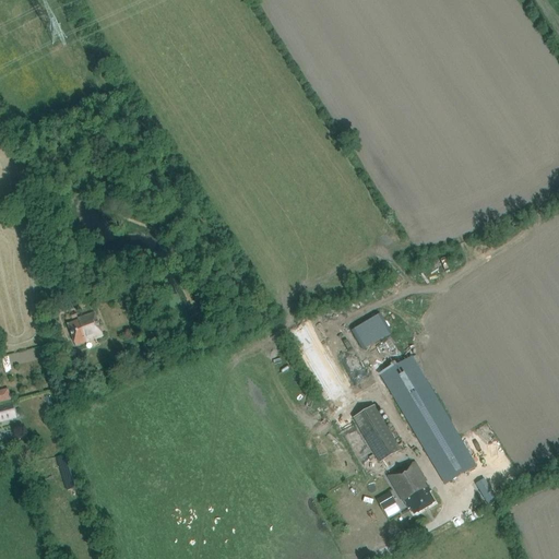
[(79,321),(69,324),(75,344),(102,335),(94,312),(78,319),(79,321)]
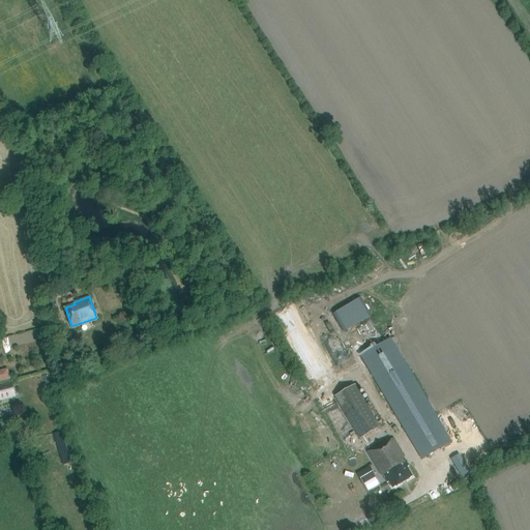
[(345,332),(373,319),(363,298),(335,312),(345,332)]
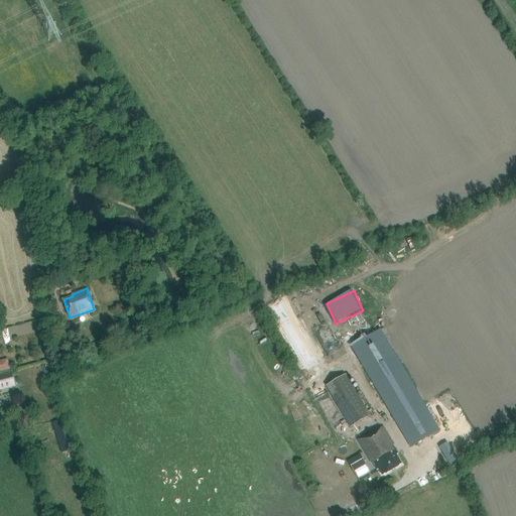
[(11,338),(45,330),(42,319),(5,329),(9,346),(12,345),(11,338)]
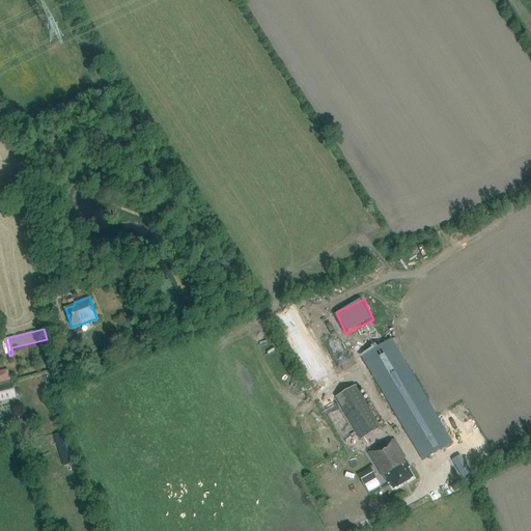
[(391,339),(362,356),(423,459),(451,442),(391,339)]
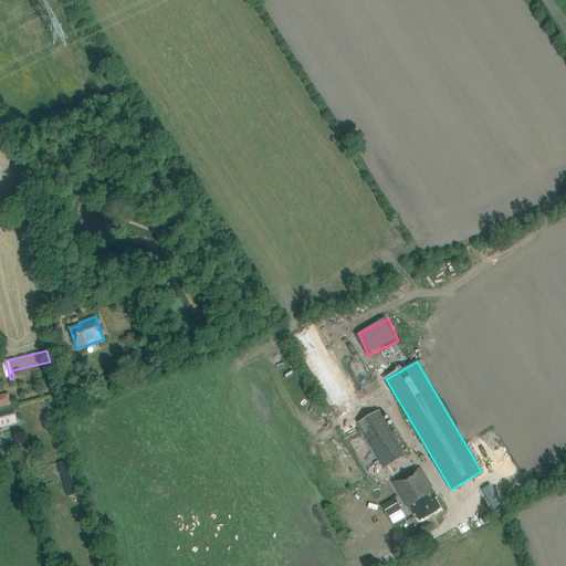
[(12,409),(0,412),(0,427),(16,422),(12,409)]
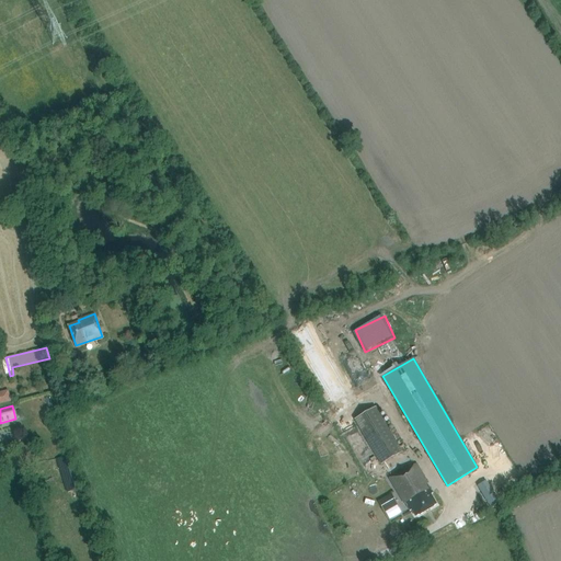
[(381,462),(402,451),(377,407),(356,419),(381,462)]
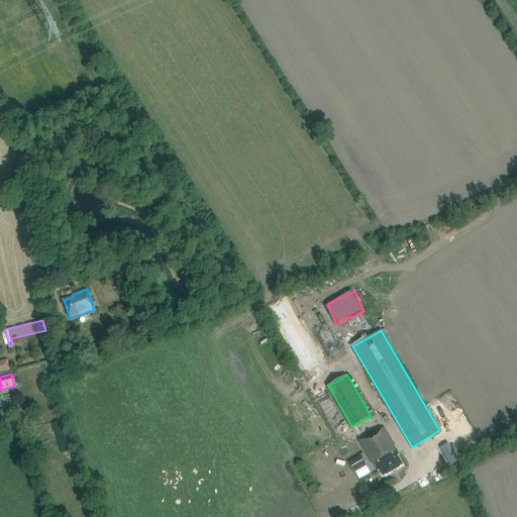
[(64,432),(60,420),(52,423),(56,435),(64,432)]
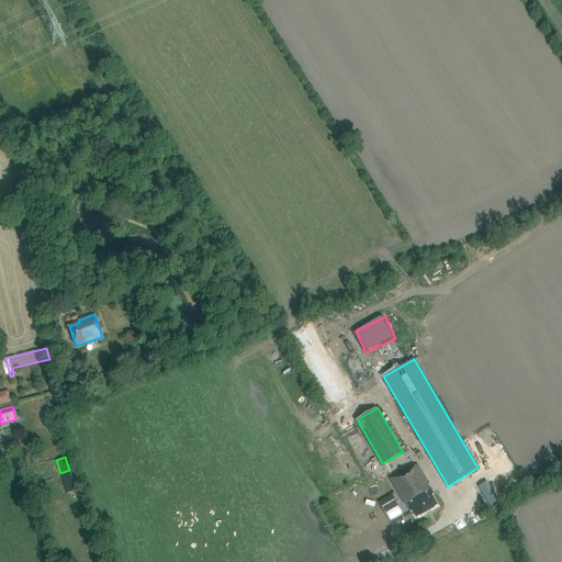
[(408,470),(407,469),(390,479),(409,512),(412,510),(416,518),(437,505),(430,494),(433,493),(416,465),(408,470)]
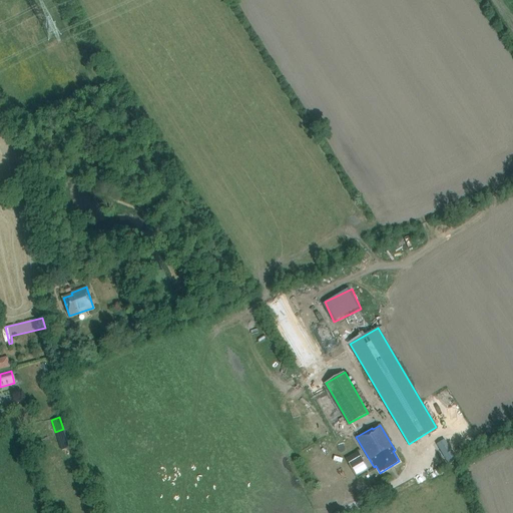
[(358,452),(346,459),(349,465),(362,458),(358,452)]
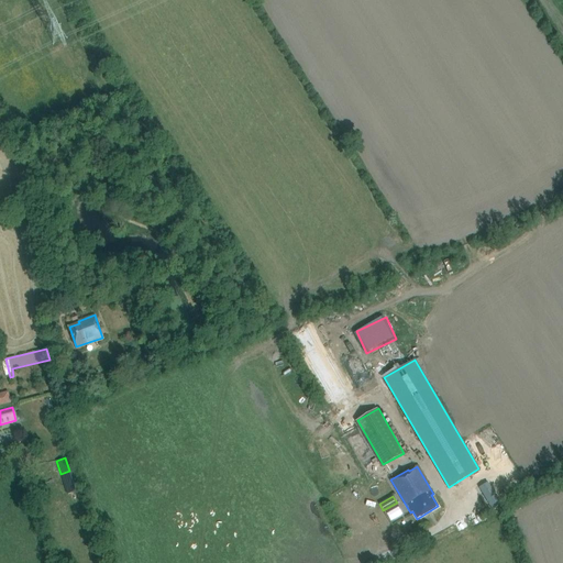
[(393,522),(404,516),(399,508),(388,514),(393,522)]
